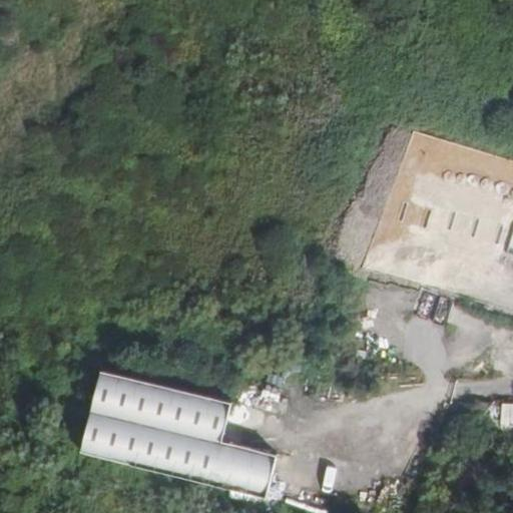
[(246,407),(102,370),(82,451),(267,496),(278,455),(222,441),(226,421),(238,424),(249,421),(250,414),(246,407)]
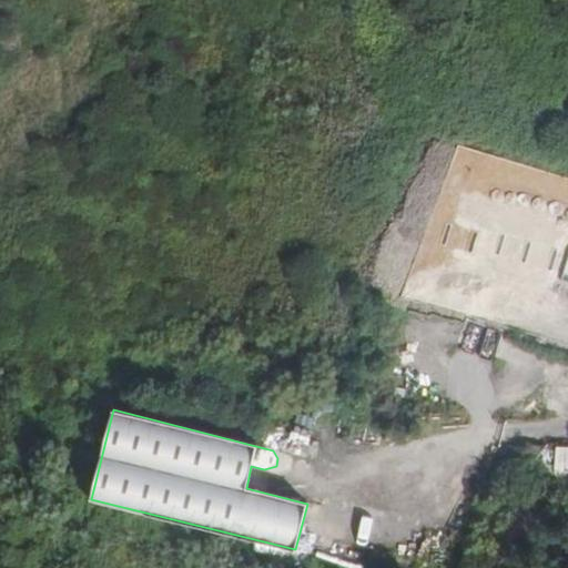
[(540,463),(540,446),(527,445),(525,463),(540,463)]
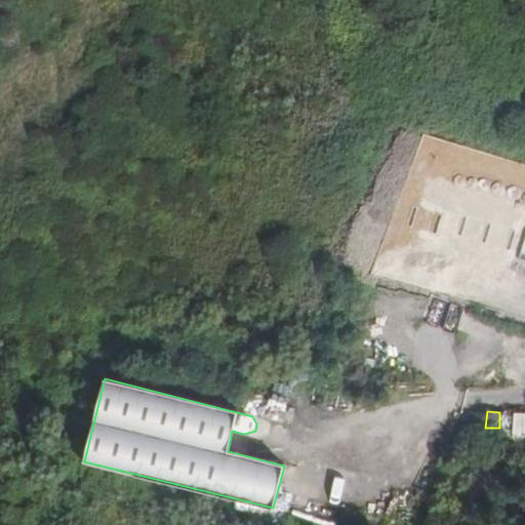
[(524,445),(524,412),(514,413),(514,430),(500,429),(500,440),(513,440),(513,446),(524,445)]
